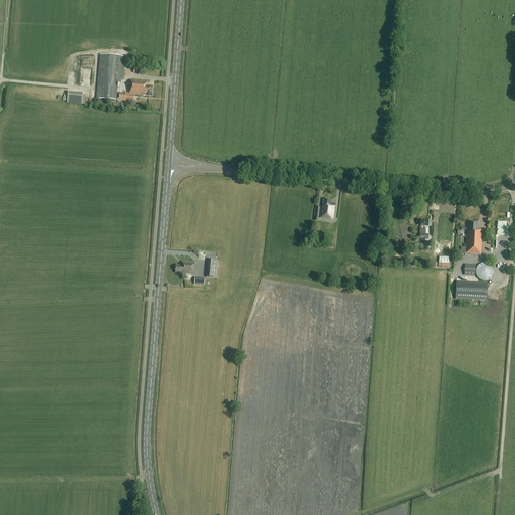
[(124,57),(100,55),(96,99),(116,101),(118,84),(120,84),(120,80),(122,80),(124,57)]
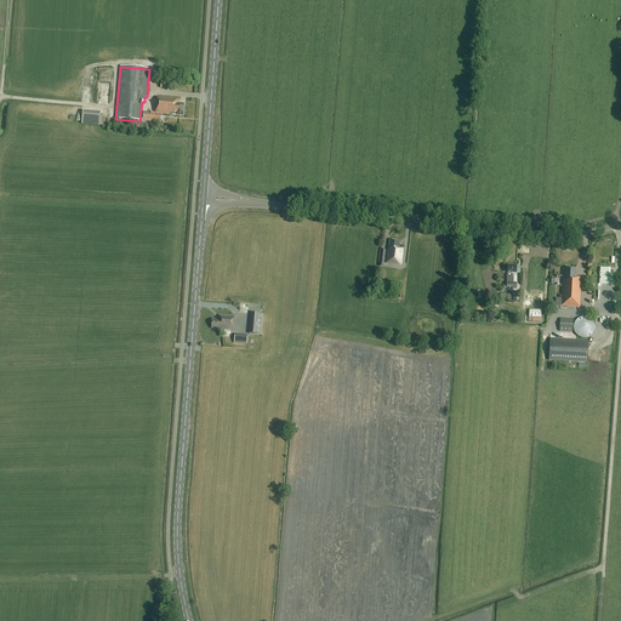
[(141,118),(141,121),(160,123),(161,114),(170,115),(176,115),(176,117),(183,117),(184,104),(177,104),(177,100),(157,97),(155,113),(144,113),(143,119),(141,118)]
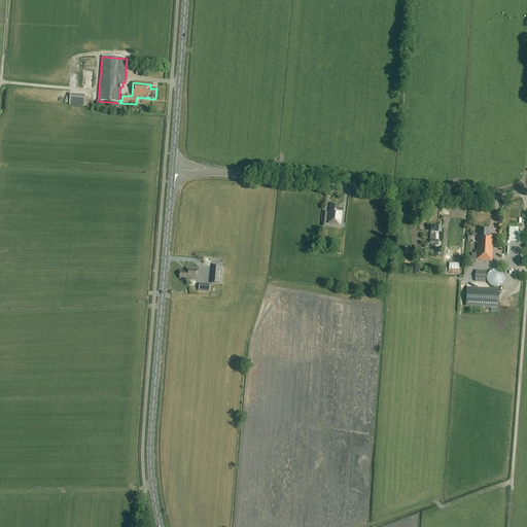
[(72,106),(88,106),(89,95),(73,95),(72,106)]
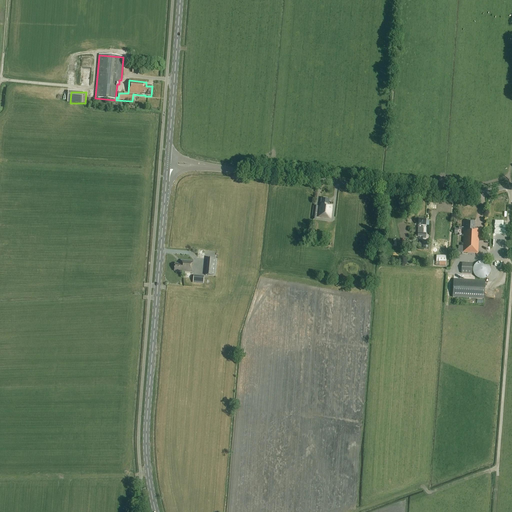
[(319,210),(318,217),(330,219),(332,206),(328,205),(329,200),(321,199),(321,203),(320,203),(319,210)]
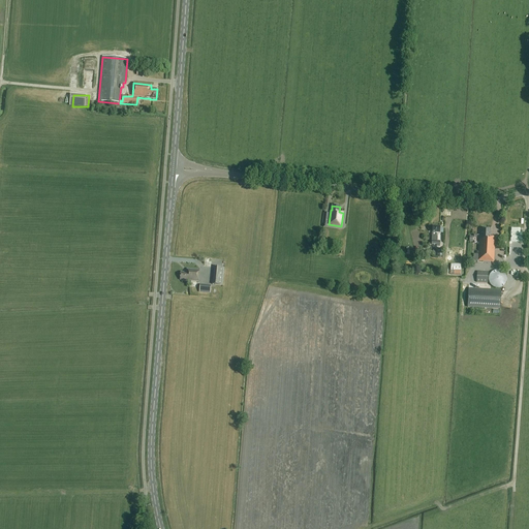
[(437,237),(437,234),(439,234),(440,227),(432,227),(432,234),(431,245),(436,245),(436,246),(440,247),(440,242),(437,242),(437,237)]
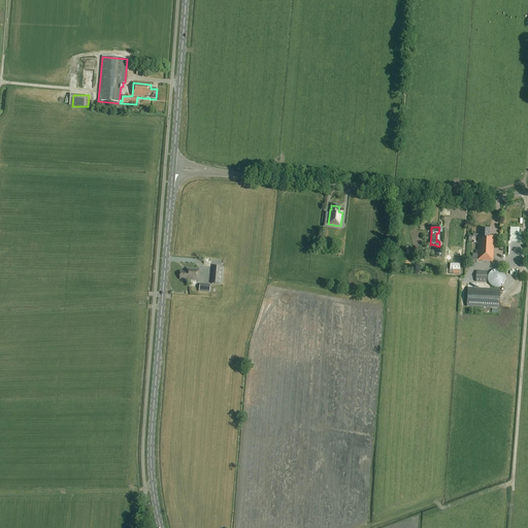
[(476,261),(493,262),(494,237),(489,237),(490,230),(480,229),(480,235),(479,235),(477,255),(472,255),(472,260),(476,261)]
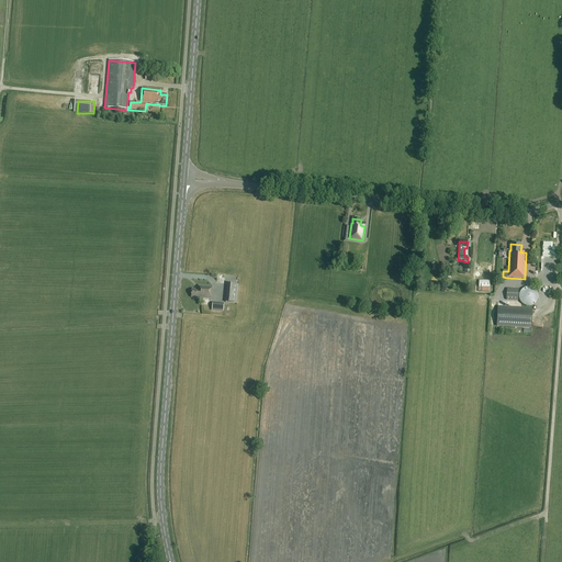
[(479,281),(479,288),(482,288),(482,292),(489,292),(490,288),(490,281),(479,281)]
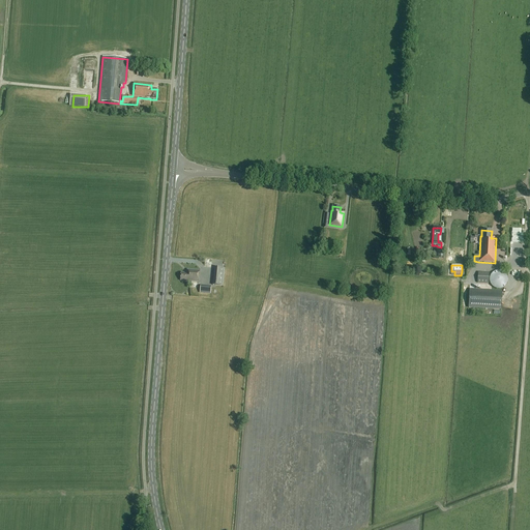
[(212,286),(223,287),(225,269),(213,268),(212,286)]
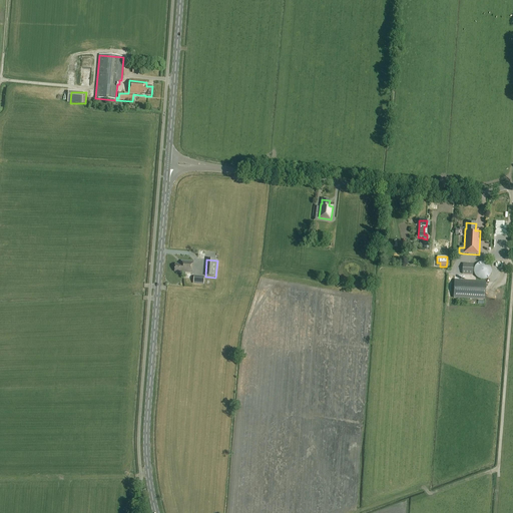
[(181,262),(181,266),(175,265),(174,272),(182,273),(192,274),(193,263),(181,262)]
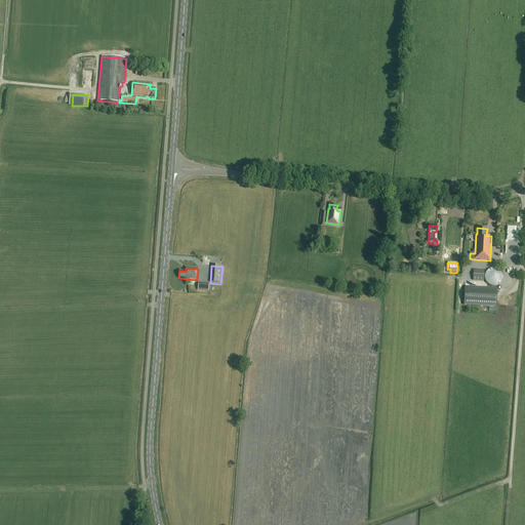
[(486,273),(485,275),(485,278),(485,280),(486,282),(488,284),(490,286),(492,286),(495,286),(497,286),(499,284),(501,282),(502,280),(502,278),(502,275),(501,273),(499,271),(497,269),(495,269),(492,269),(490,269),(488,271),(486,273)]
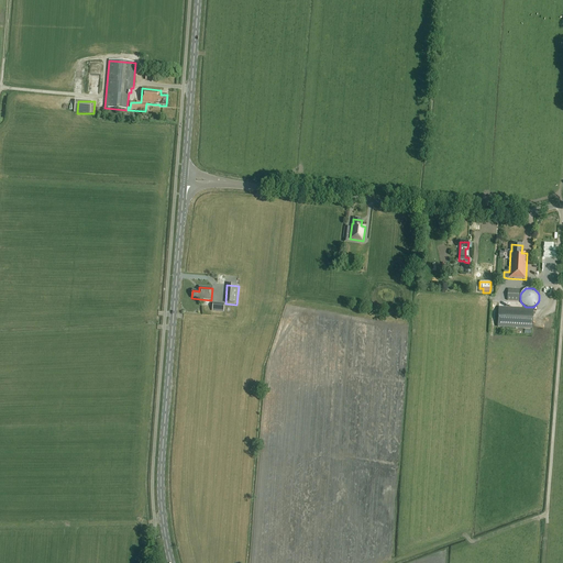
[(508,289),(507,301),(519,301),(519,290),(508,289)]
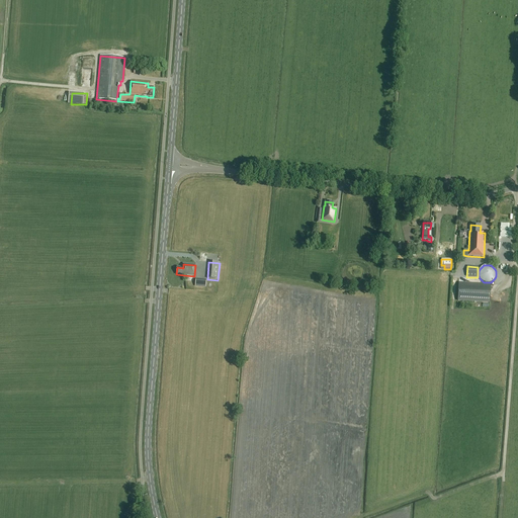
[(490,303),(491,284),(458,283),(458,301),(490,303)]
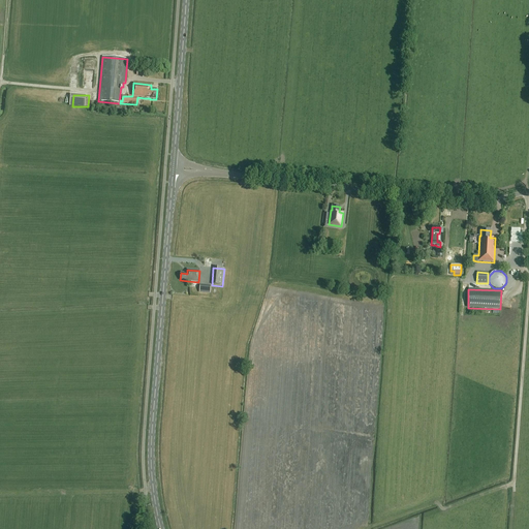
All buildings are outlined.
